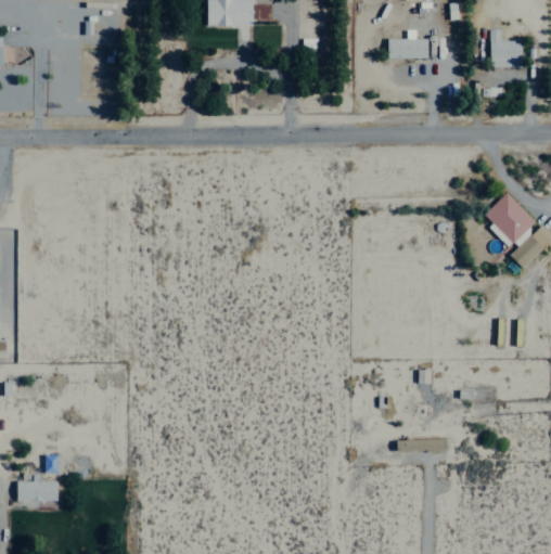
[(207,0),(208,26),(254,26),(253,0),(207,0)]
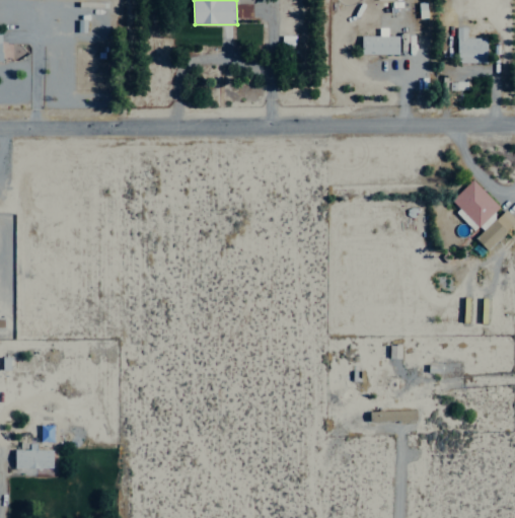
[(238,18),(254,18),(254,4),(238,4),(238,18)]
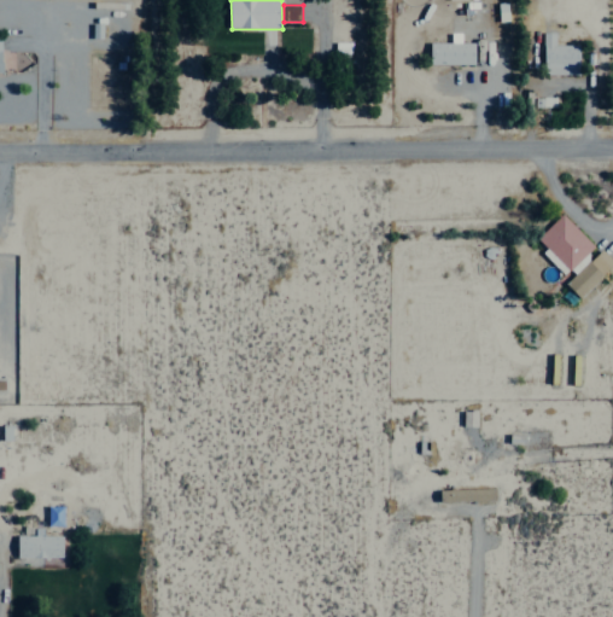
[(582,76),(583,46),(558,46),(558,34),(547,34),(546,75),(582,76)]
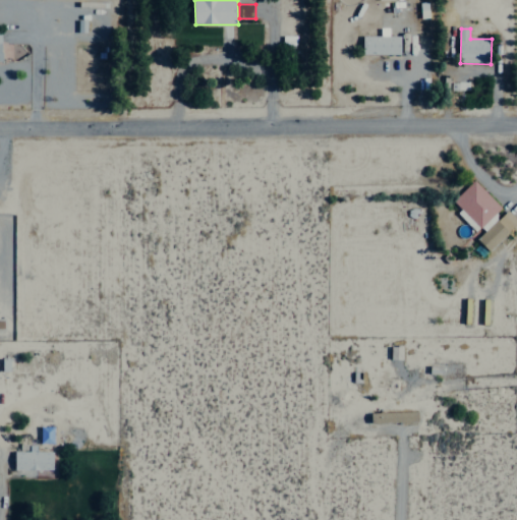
[(403,56),(403,38),(365,37),(364,56),(403,56)]
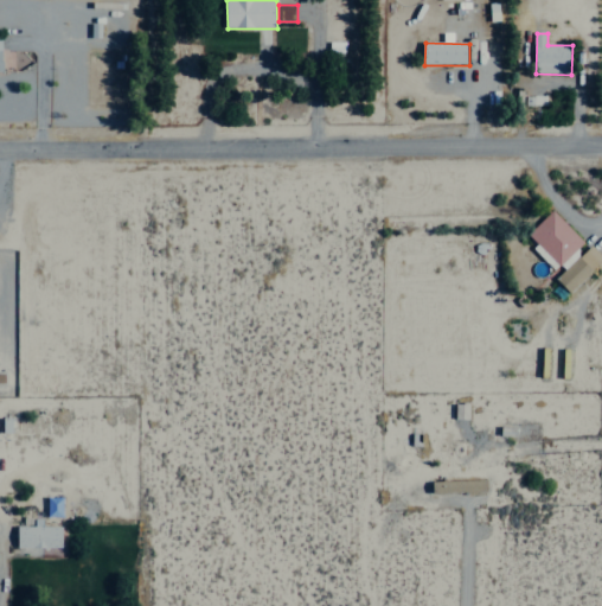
[(561,266),(586,242),(555,210),(530,234),(561,266)]
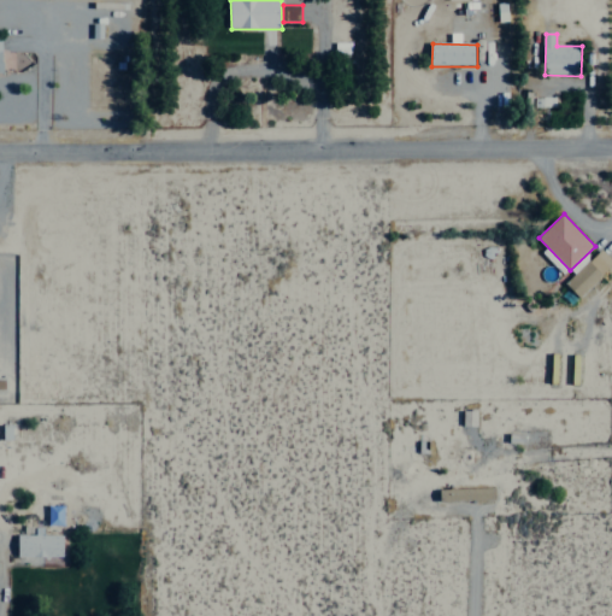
[(581,298),(611,268),(611,258),(604,250),(568,285),(581,298)]
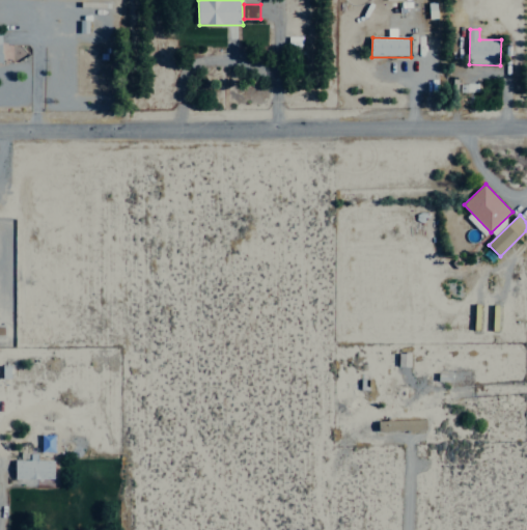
[(413,354),(400,353),(400,366),(412,366),(413,354)]
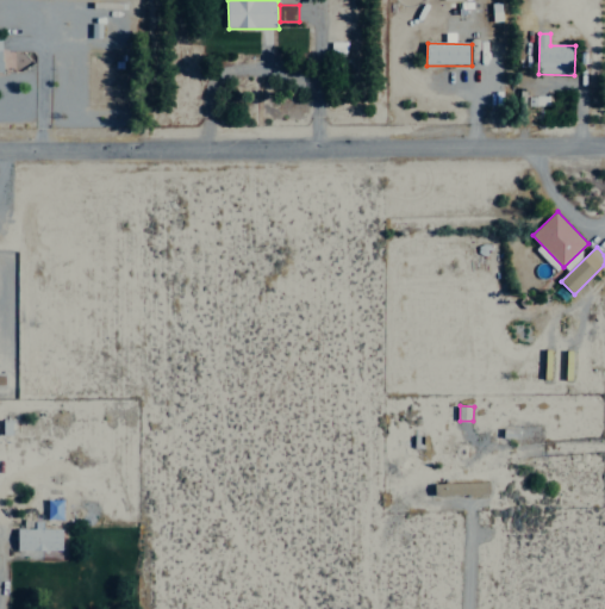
[(492,483),(436,484),(437,496),(492,495),(492,483)]
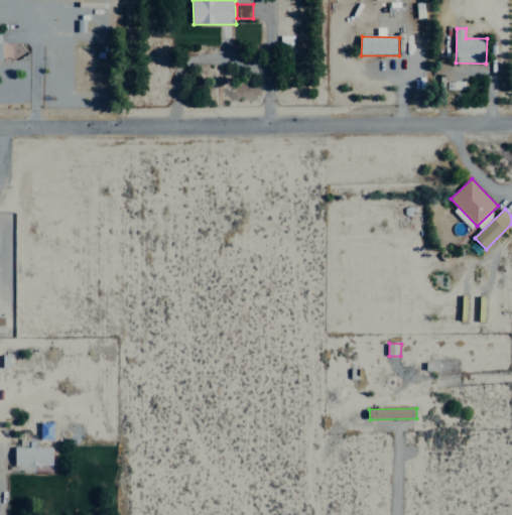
[(54,447),(37,447),(38,445),(16,445),(16,466),(54,466),(54,447)]
